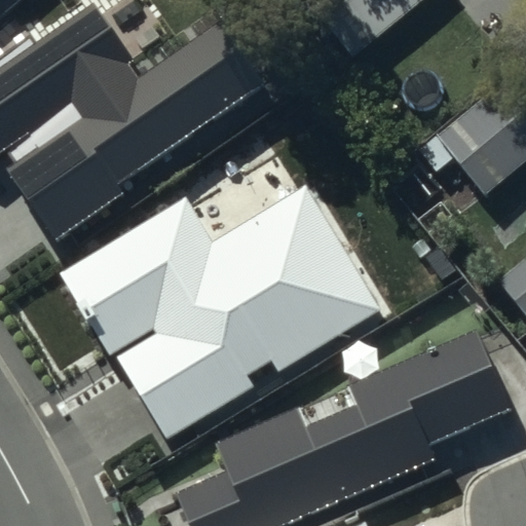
[(96,0),(95,0),(0,63),(0,158),(51,236),(119,191),(113,183),(259,86),(217,24),(144,72),(96,0)]
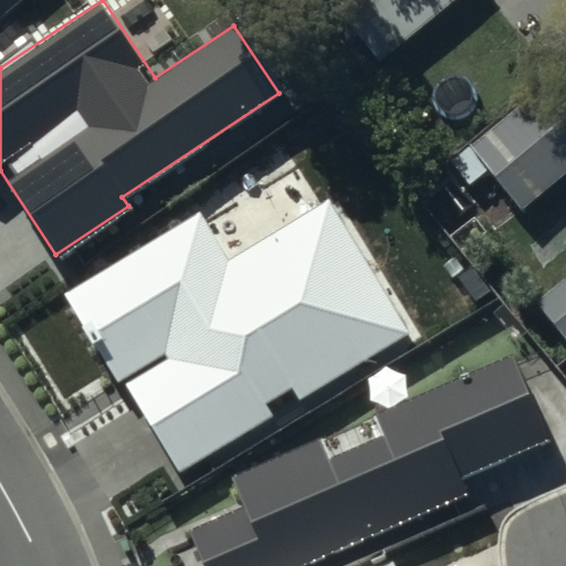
[(326,0),(381,71),(464,0),(326,0)]
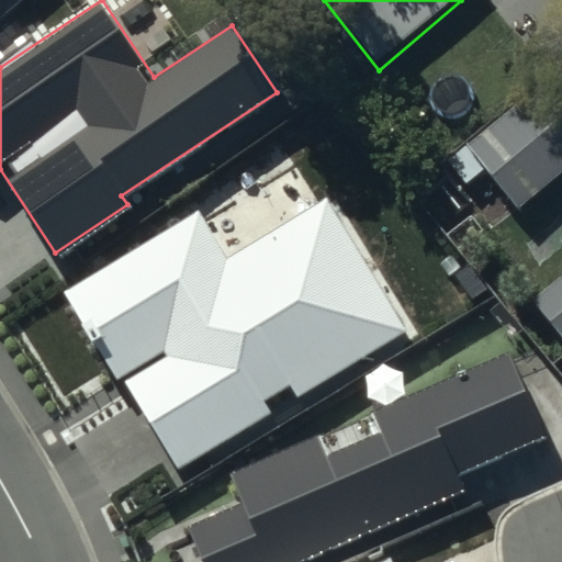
[(561,128),(537,100),(467,153),(520,218),(561,184),(561,128)]
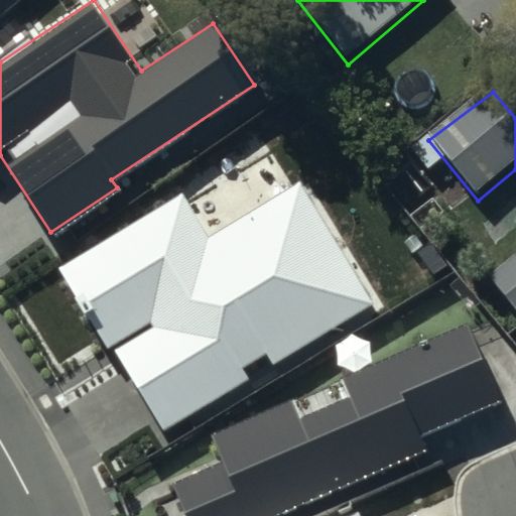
[(181,191),(56,266),(107,350),(113,346),(163,428),(248,378),(241,367),(265,352),(273,364),(373,304),(298,181),(208,237),(181,191)]
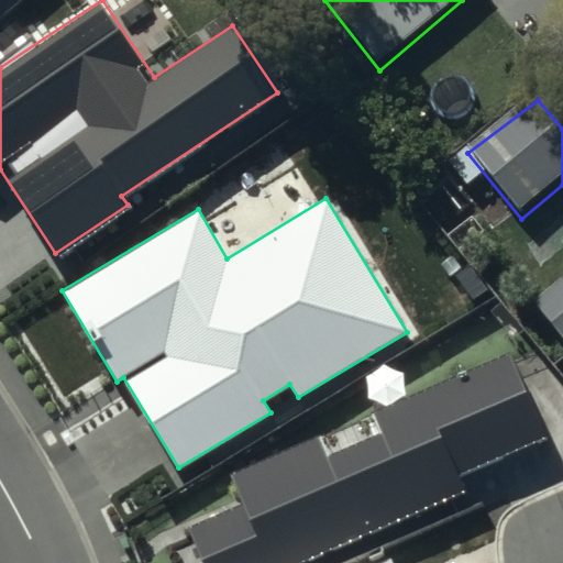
[(562,286),(537,310),(562,342),(562,286)]
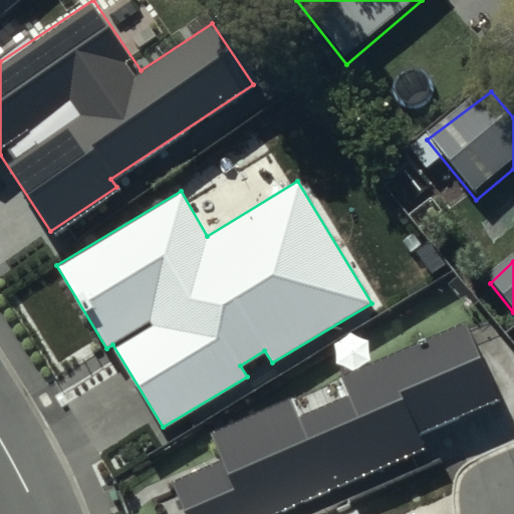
[(291,399),(210,433),(222,460),(174,481),(188,513),(269,513),(424,448),(418,434),(501,398),(468,321),(338,376),(347,397),(299,417),(291,399)]
